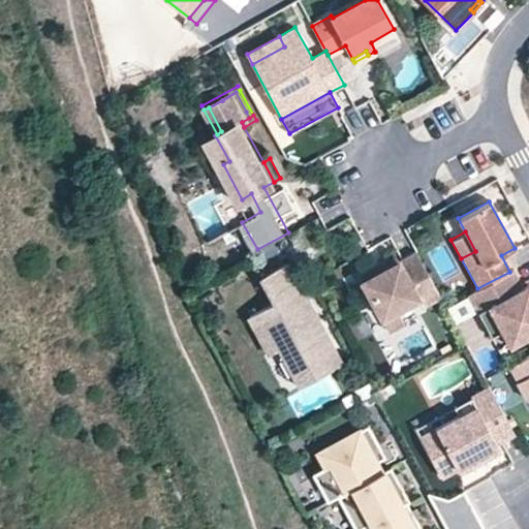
[(440,296),(416,251),(399,261),(386,267),(384,262),(360,276),(382,317),(396,310),(417,299),(423,307),(441,297),(440,296)]
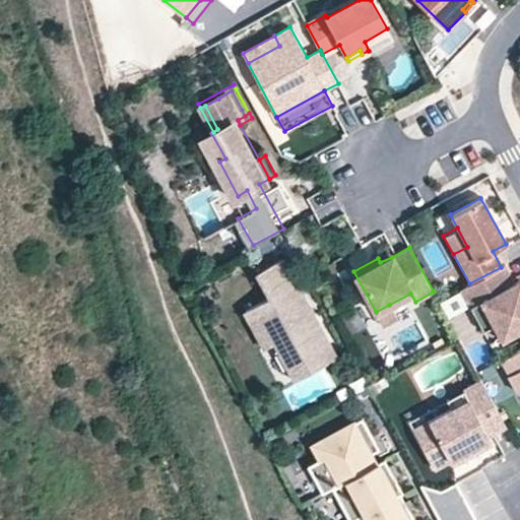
[(380,262),(392,257),(389,252),(378,258),(380,262)]
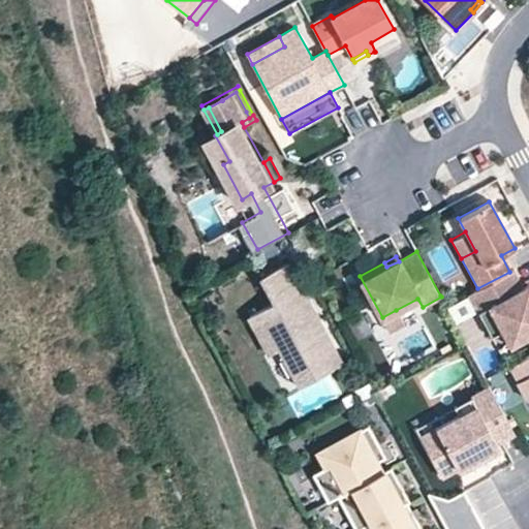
[(340,364),(317,321),(309,325),(304,316),(313,312),(286,262),(259,278),(273,303),(248,316),(269,353),(278,349),(291,375),(308,367),(314,378),(340,364)]
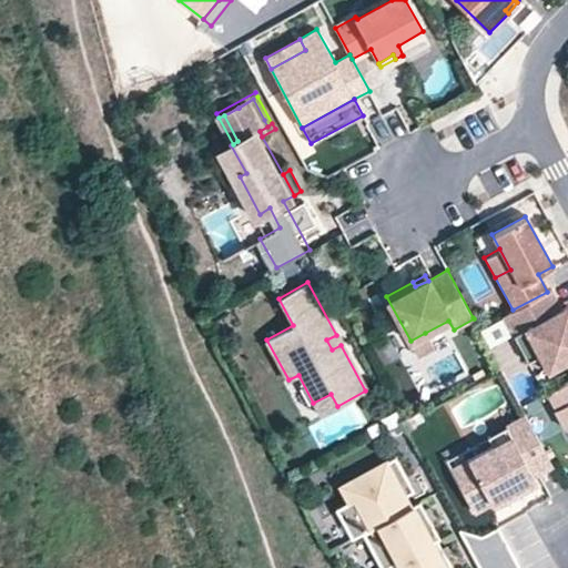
[(560,310),(549,290),(513,310),(504,315),(514,334),(525,328),(538,354),(547,369),(567,358),(567,308),(566,306),(560,310)]
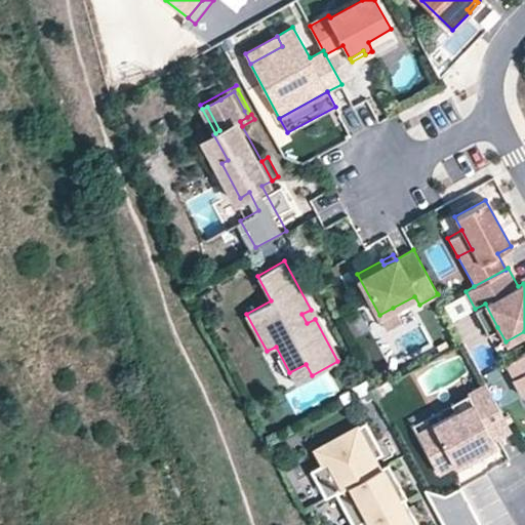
[(487,332),(497,327),(485,304),(475,309),(487,332)]
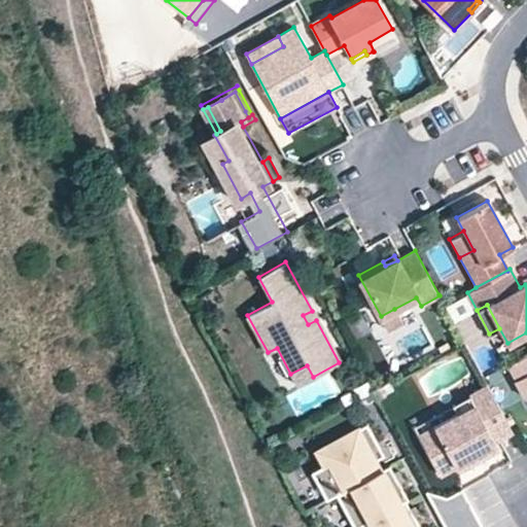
[(394,309),(381,316),(388,330),(401,322),(394,309)]
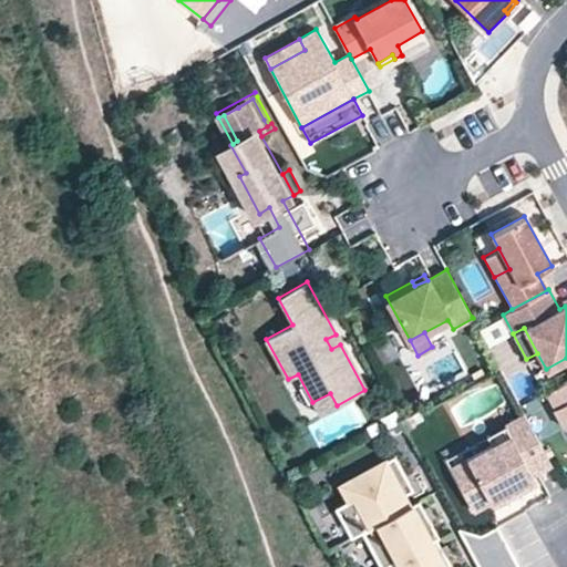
[(340,344),(336,334),(326,339),(331,349),(340,344)]
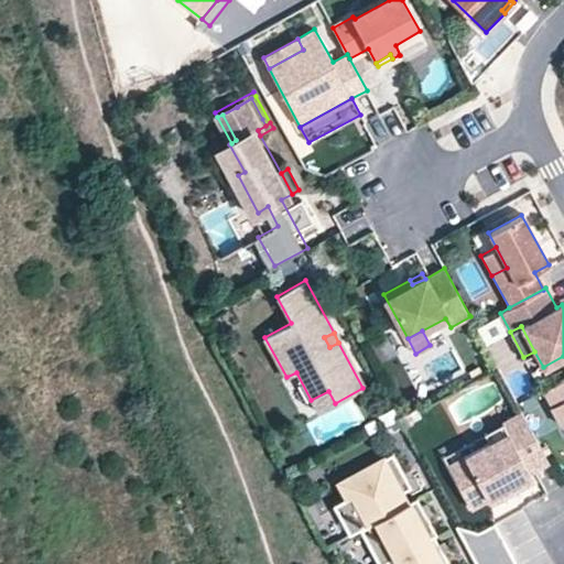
[(563,378),(543,389),(552,405),(551,407),(561,424),(563,422),(563,378)]
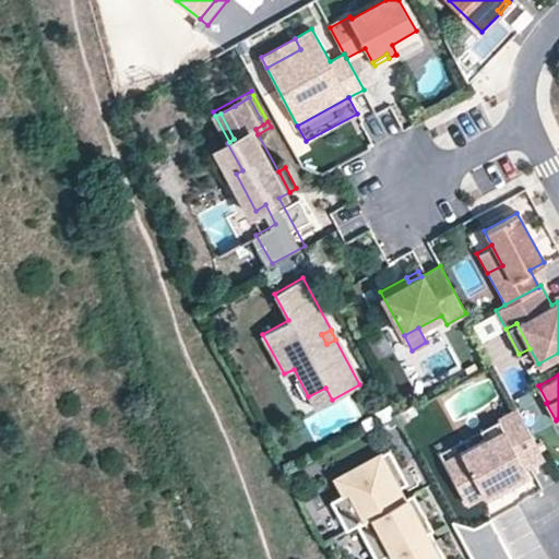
[(314,408),(332,400),(325,388),(308,396),(314,408)]
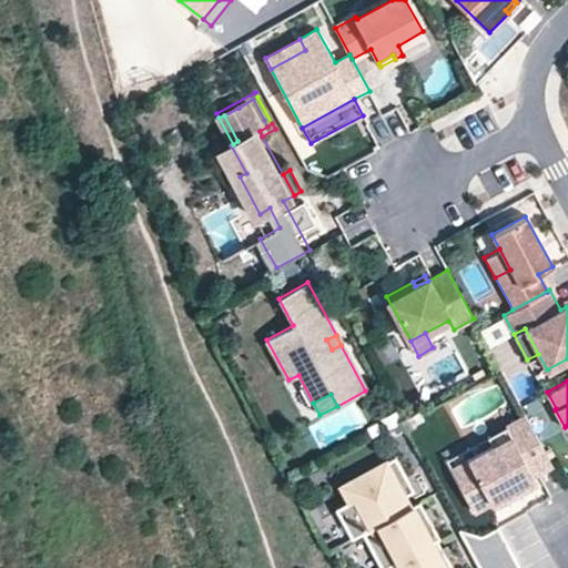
[(553,464),(526,416),(506,426),(511,436),(450,469),(473,510),(490,500),(535,477),(534,477),(534,475),(553,464)]
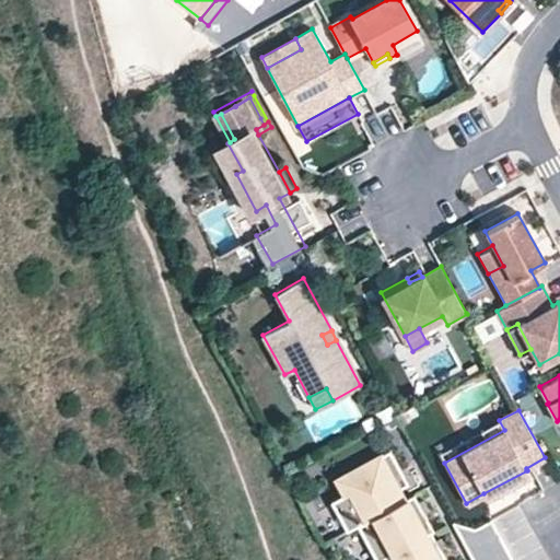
[(499,420),(440,453),(444,463),(504,430),(499,420)]
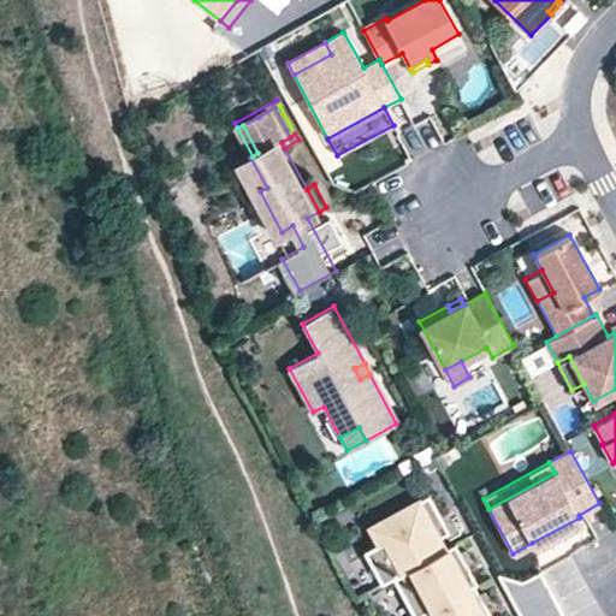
[(491,615),(477,588),(479,587),(457,548),(448,554),(438,558),(434,551),(443,546),(440,542),(451,535),(428,495),(369,528),(378,544),(363,551),(381,584),(392,578),(403,596),(413,591),(425,612),(416,615),(491,615)]
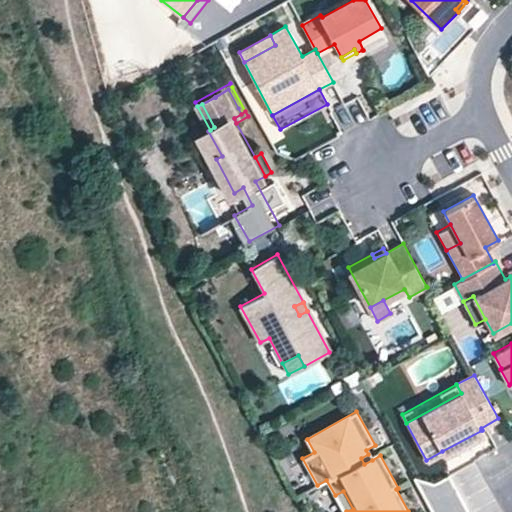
[(364,464),(372,460),(368,454),(361,458),(364,464)]
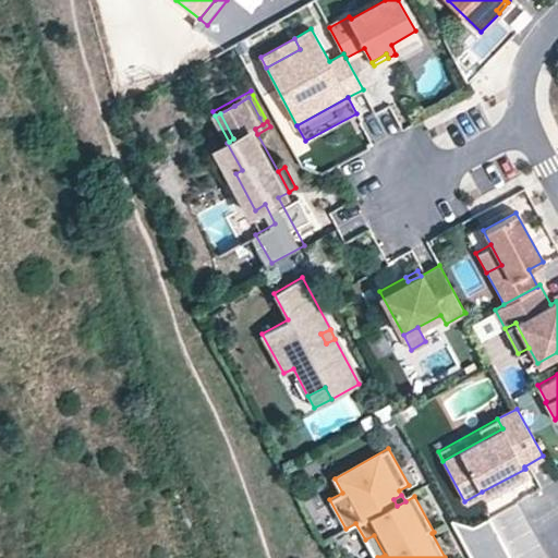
[(512,557),(490,517),(473,525),(459,533),(472,557),(512,557)]
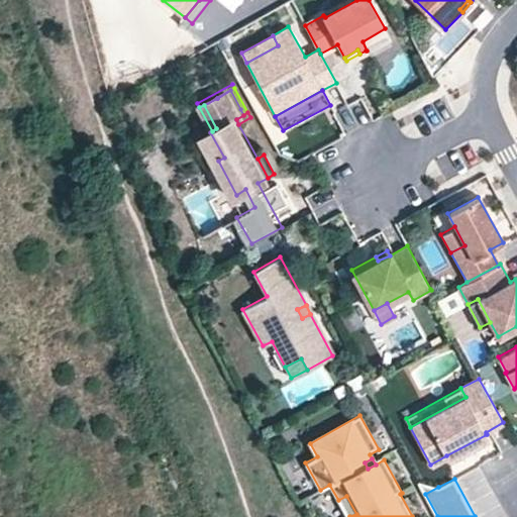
[(438,487),(419,482),(425,494),(438,487)]
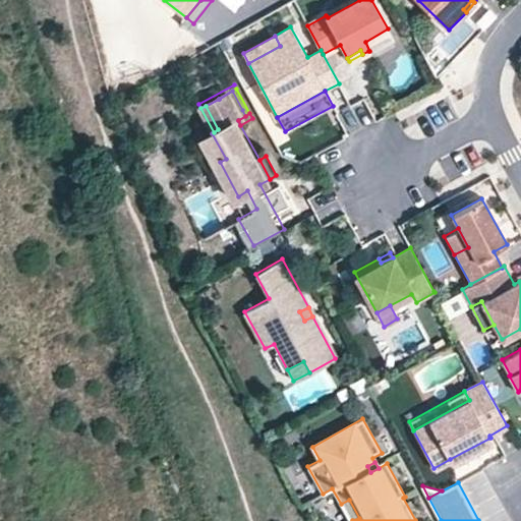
[(352,520),(359,518),(349,500),(341,504),(349,520),(352,520)]
